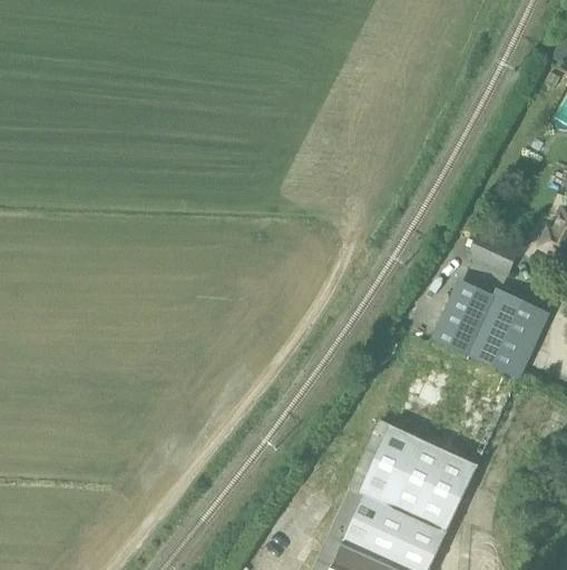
[(545,229),(536,251),(563,262),(566,251),(566,213),(563,212),(554,233),(545,229)]
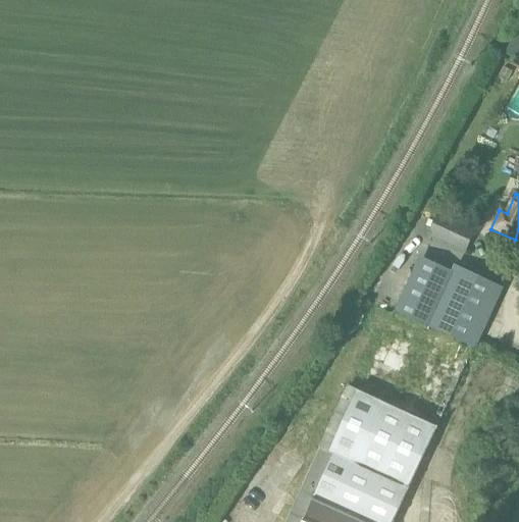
[(425,237),(463,254),(473,231),(435,214),(425,237)]
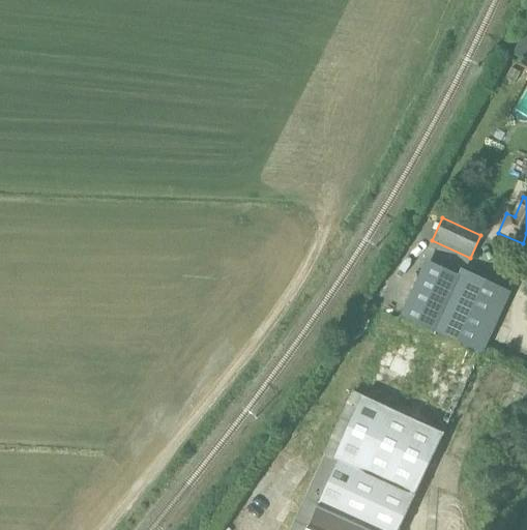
[(404,301),(397,317),(401,320),(477,355),(485,340),(507,291),(460,269),(456,277),(433,268),(431,267),(429,267),(427,269),(423,276),(421,275),(408,304),(404,301)]
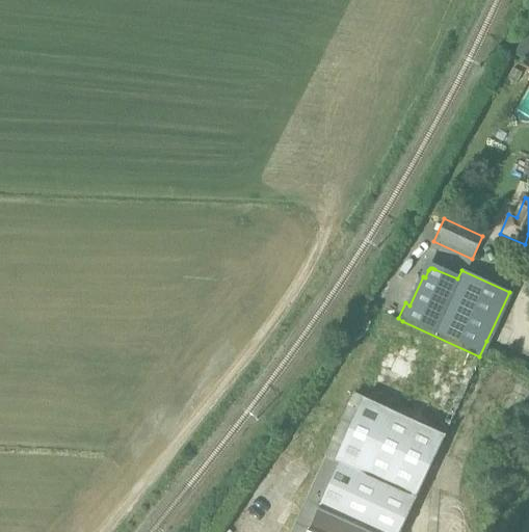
[(352,394),(289,531),(399,531),(444,435),(443,434),(363,393),(355,390),(353,395),(352,394)]
